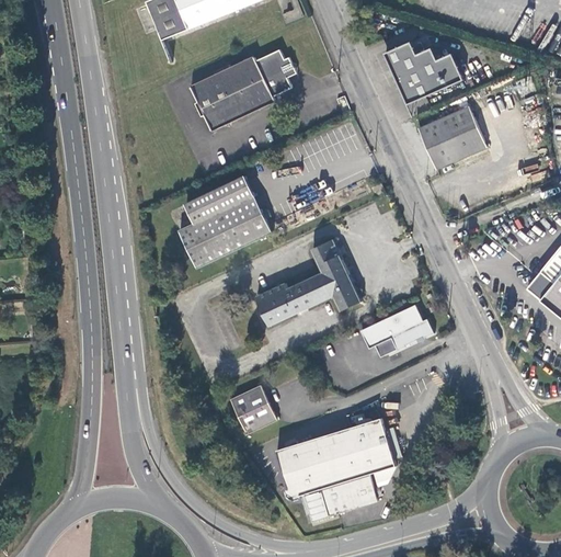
[(161,41),(256,0),(150,0),(146,2),(161,41)]
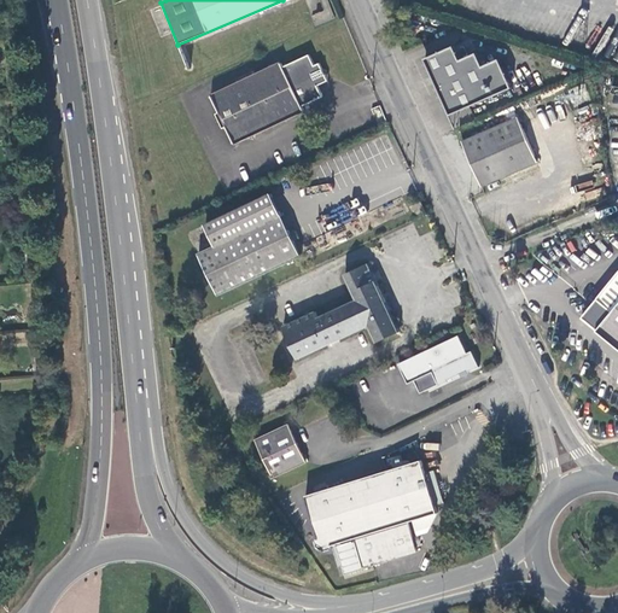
[(456,58),(449,45),(421,58),(439,95),(448,114),(493,93),(479,64),(472,51),(456,58)]
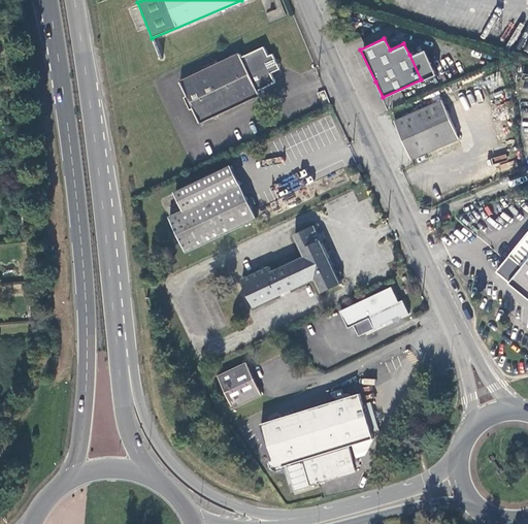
[(197,120),(257,93),(255,90),(253,85),(261,82),(263,87),(273,83),(269,73),(278,69),(271,53),(266,55),(262,45),(239,56),(238,54),(178,80),(197,120)]
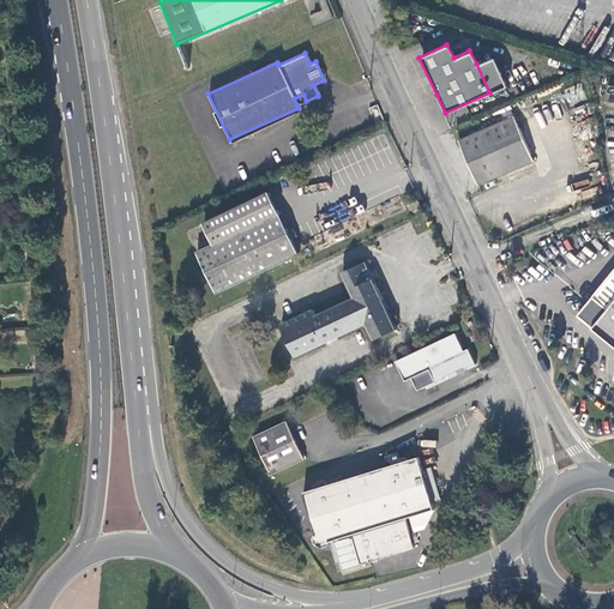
[(476,64),(489,92),(505,84),(492,56),(476,64)]
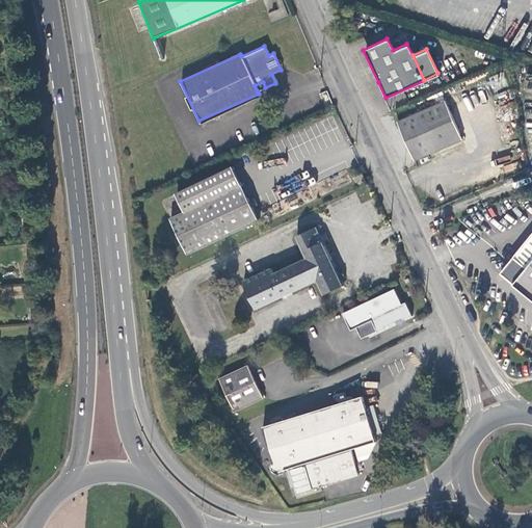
[(411,157),(459,136),(444,99),(395,120),(411,157)]
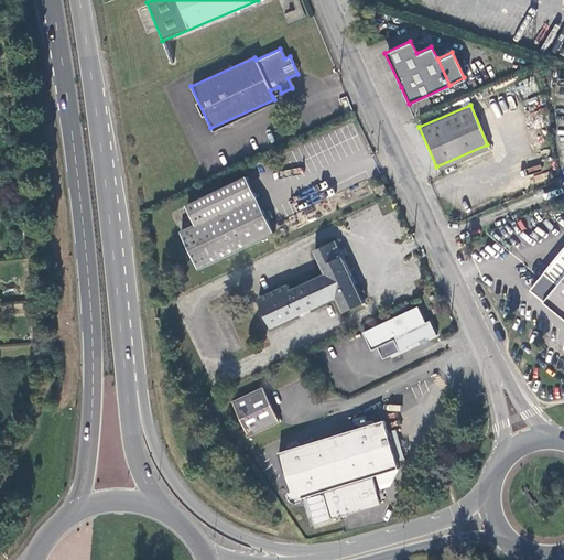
[(197,268),(272,233),(245,175),(185,203),(193,223),(180,228),(197,268)]
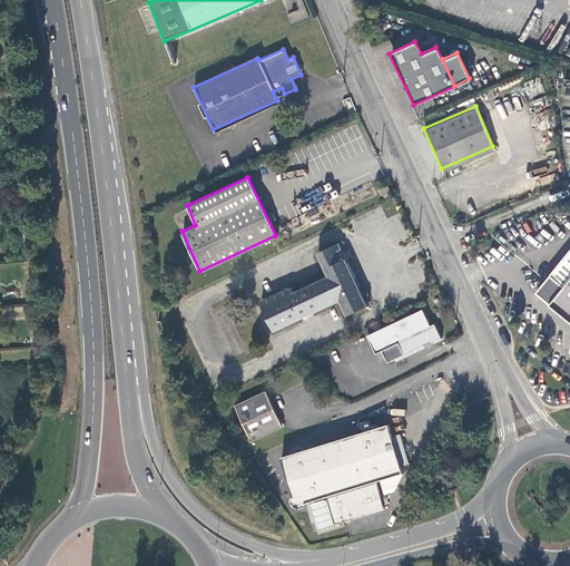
[(386,185),(377,188),(382,197),(391,194),(386,185)]
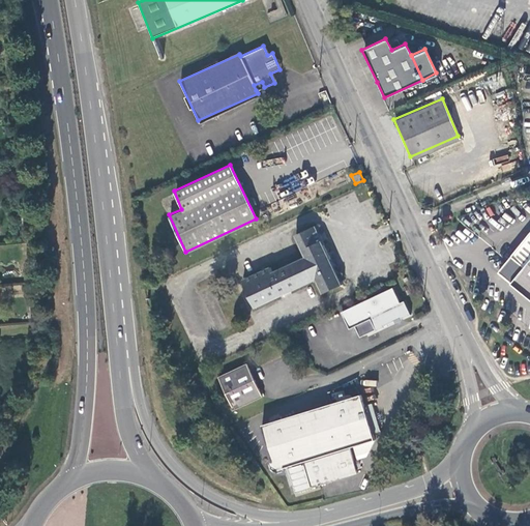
[(342,283),(313,224),(293,233),(304,256),(271,271),(269,266),(242,280),(256,308),(315,279),(322,293),(342,283)]
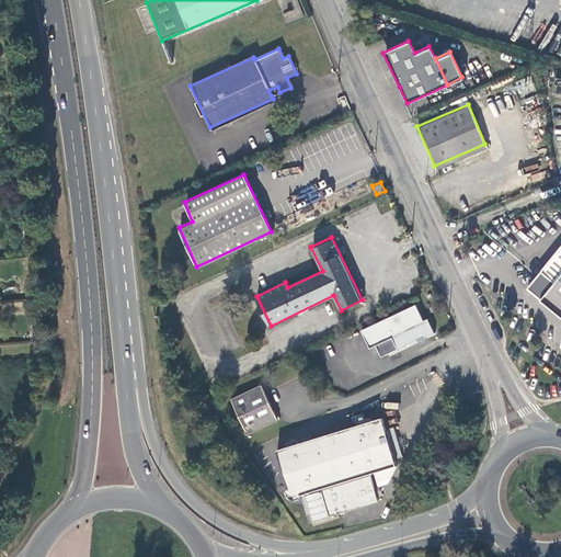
[(560,249),(530,285),(560,311),(560,249)]
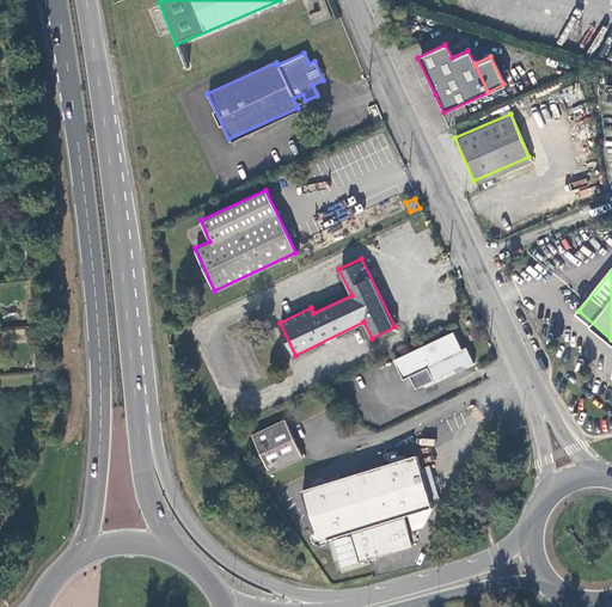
[(452,331),(392,359),(402,379),(409,375),(415,387),(433,380),(434,381),(442,378),(441,374),(461,365),(463,367),(472,362),(465,345),(460,348),(452,331)]
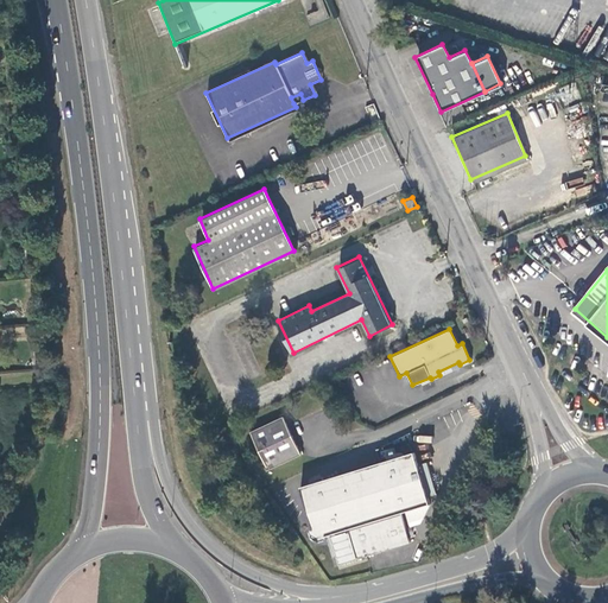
[(299,456),(282,417),(251,431),(267,469),(299,456)]
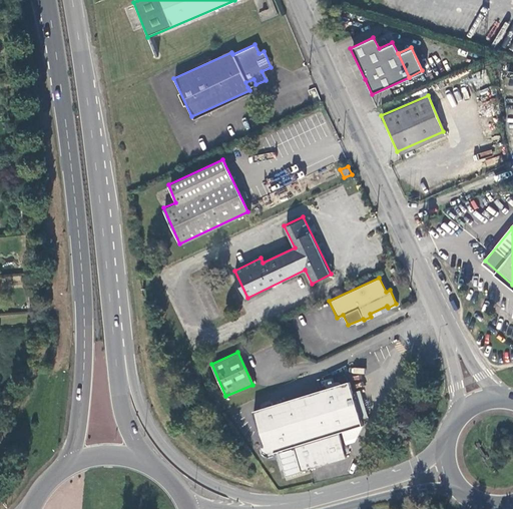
[(329,380),(332,388),(344,384),(341,376),(329,380)]
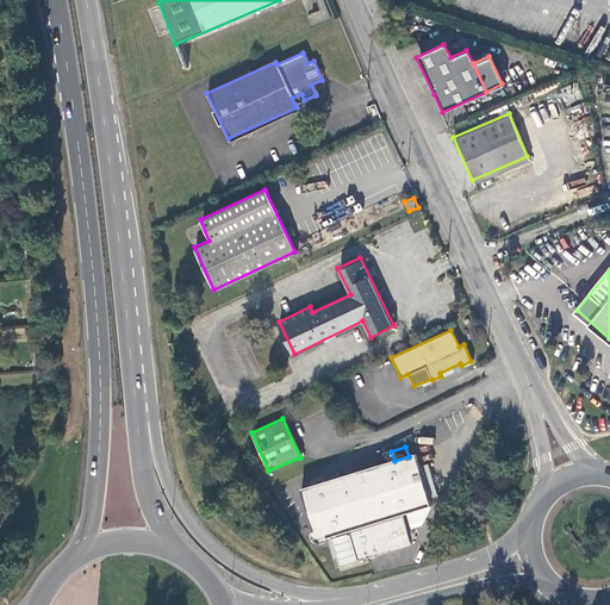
[(433,506),(415,454),(409,456),(394,461),(302,491),(317,535),(312,536),(315,546),(321,548),(328,546),(327,541),(334,538),(343,567),(358,562),(358,561),(415,543),(414,538),(410,526),(406,515),(433,506)]
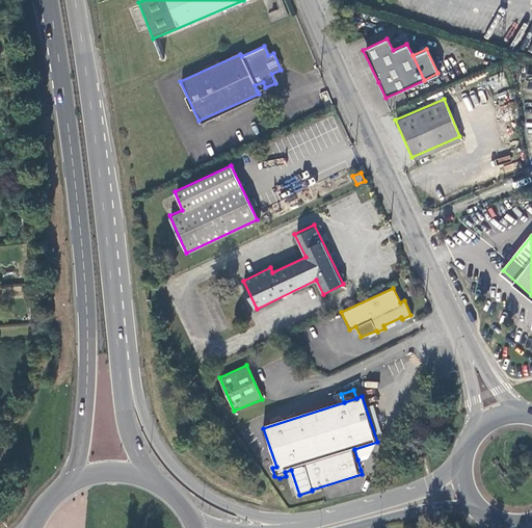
All buildings are outlined.
